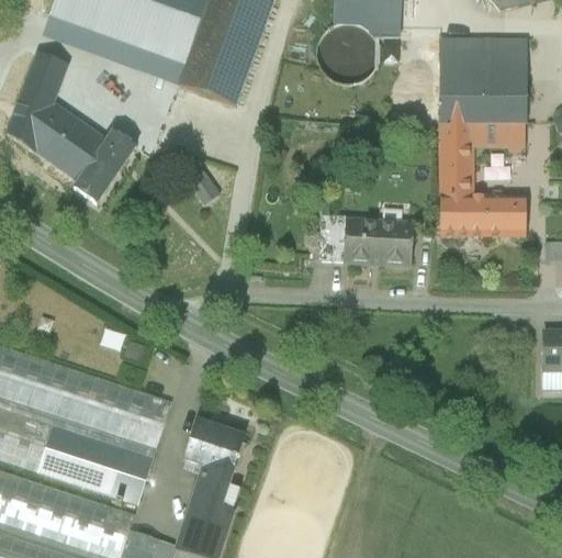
[(209,0),(194,40),(184,66),(166,59),(158,81),(177,88),(234,109),(273,3),(265,0),(209,0)]
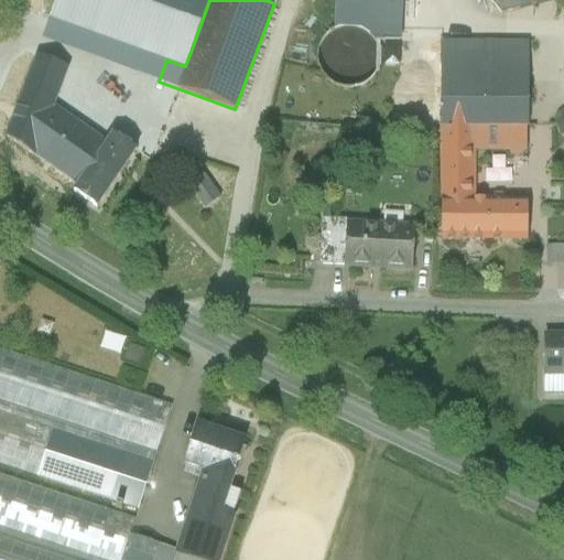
[(401,1),(379,0),(336,0),(334,25),(335,24),(348,22),(360,24),(362,25),(367,29),(373,35),(377,41),(379,49),(400,47),(401,1)]
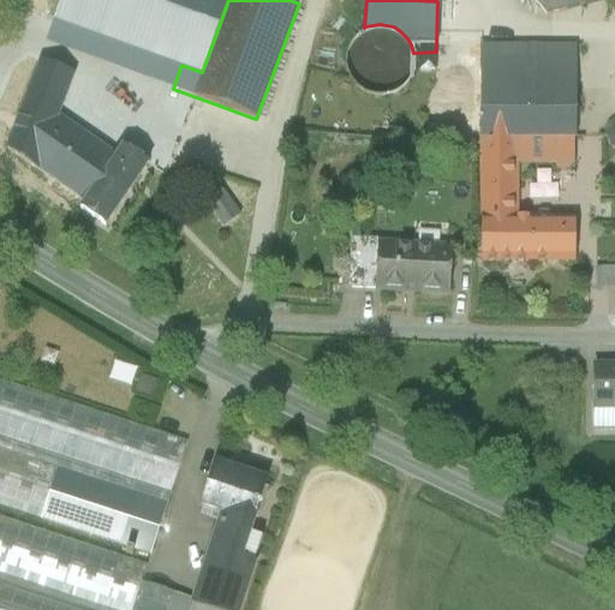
[(524,0),(527,13),(545,12),(592,0),(524,0)]
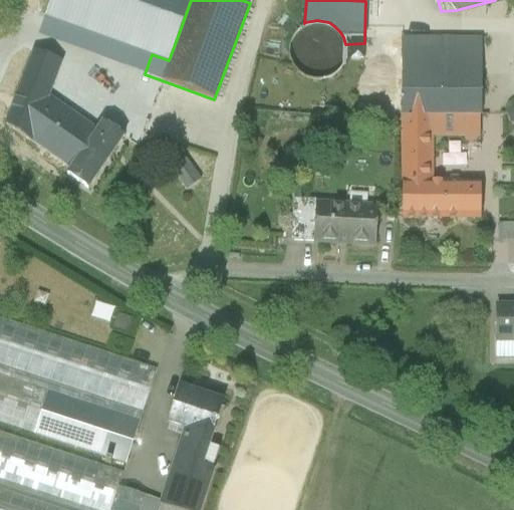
[(114,28),(61,9),(43,53),(43,54),(61,60),(117,81),(139,89),(145,74),(152,54),(156,43),(114,28)]
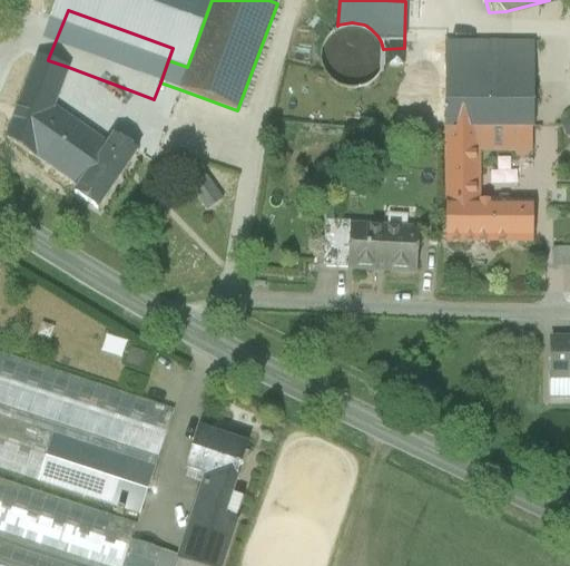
[(178,33),(131,17),(127,31),(173,48),(178,33)]
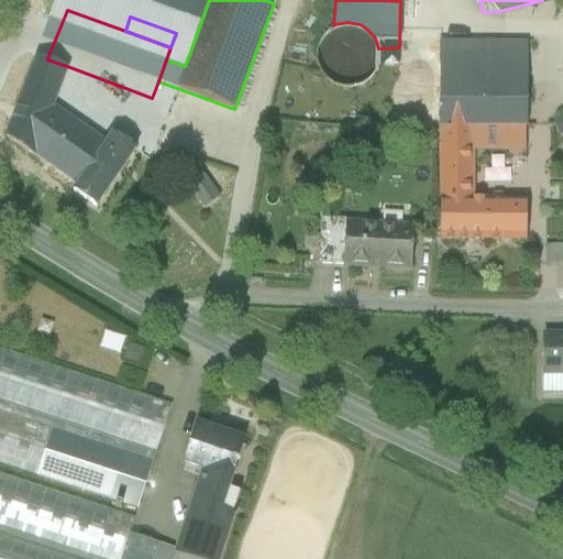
[(195,40),(176,33),(170,47),(166,59),(185,66),(195,40)]
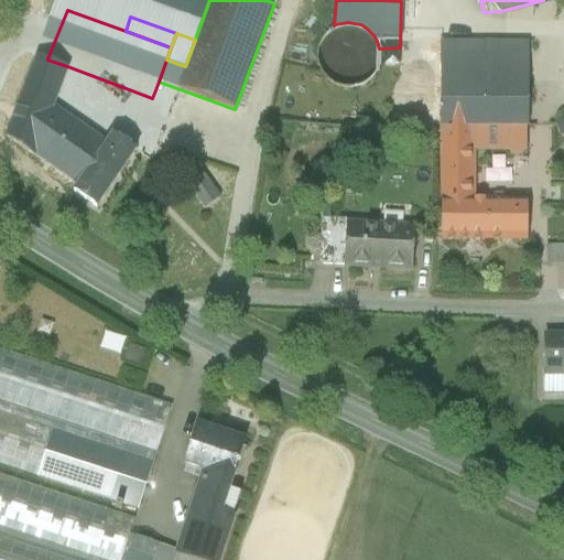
[(527,41),(441,40),(441,65),(527,66),(527,41)]
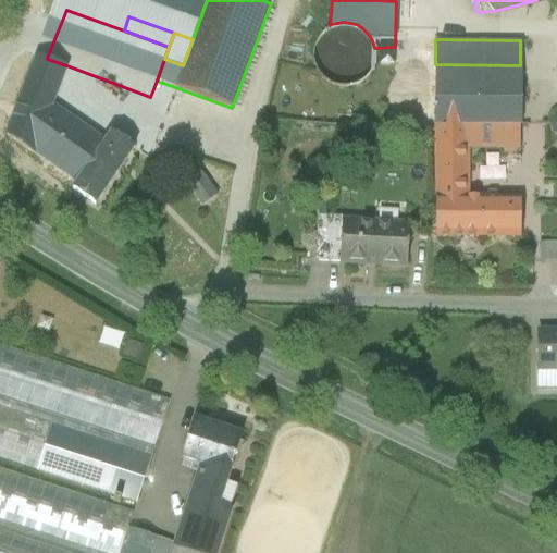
[(435,71),(395,69),(395,47),(374,48),(375,53),(374,60),(372,66),(369,71),(366,75),(360,80),(356,82),(349,84),(348,125),(435,130),(435,121),(435,71)]
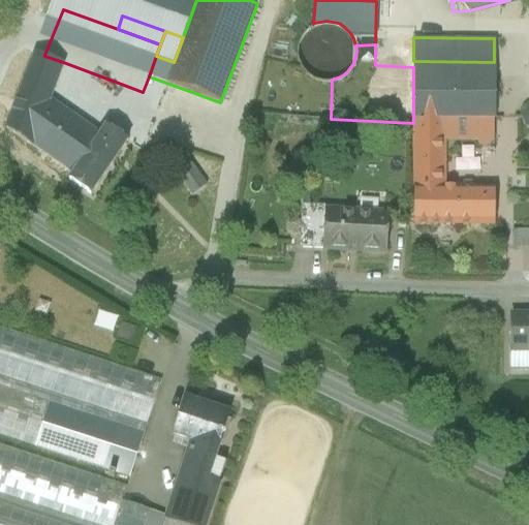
[(34,51),(5,126),(32,144),(50,98),(63,62),(44,56),(44,55),(34,51)]
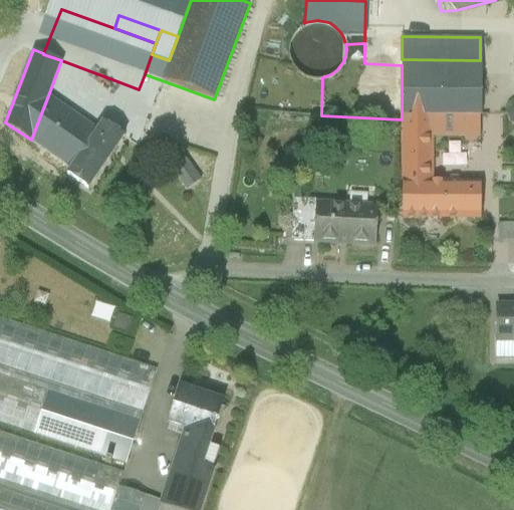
[(480,60),(402,59),(402,65),(402,111),(431,111),(479,112),(480,112),(480,60)]
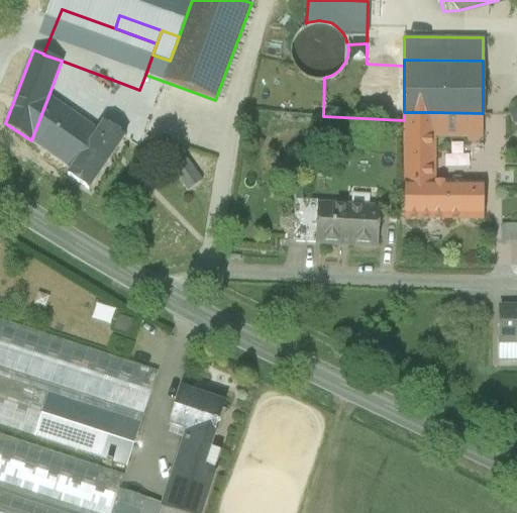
[(97,128),(48,96),(31,140),(71,168),(97,128)]
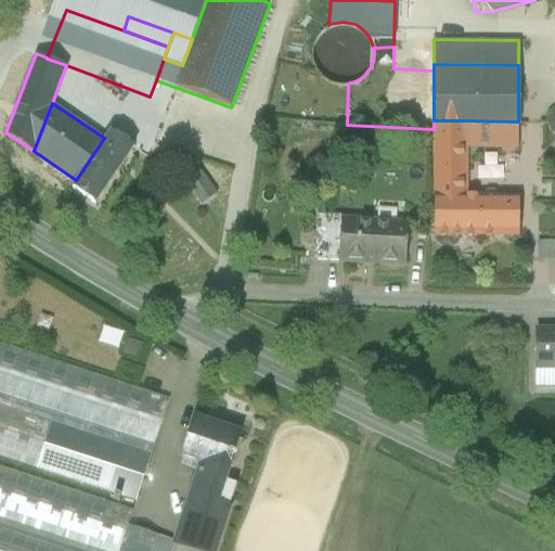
[(465,120),(434,120),(434,129),(434,233),(478,233),(478,194),(465,194),(465,145),(465,120)]
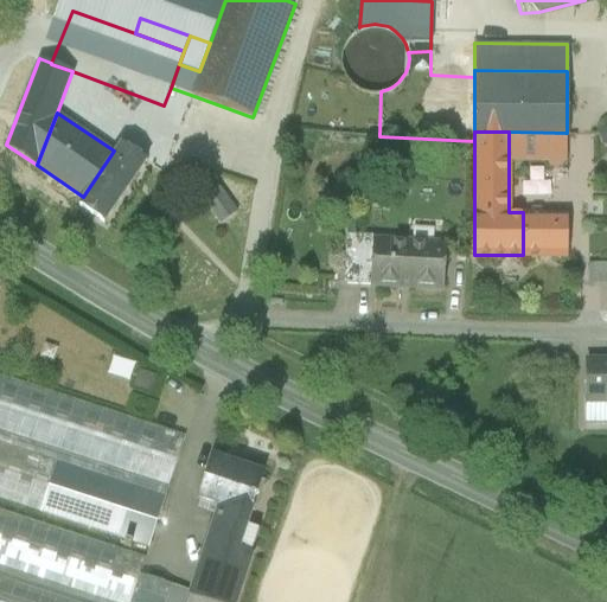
[(566,133),(509,132),(509,159),(566,159),(566,133)]
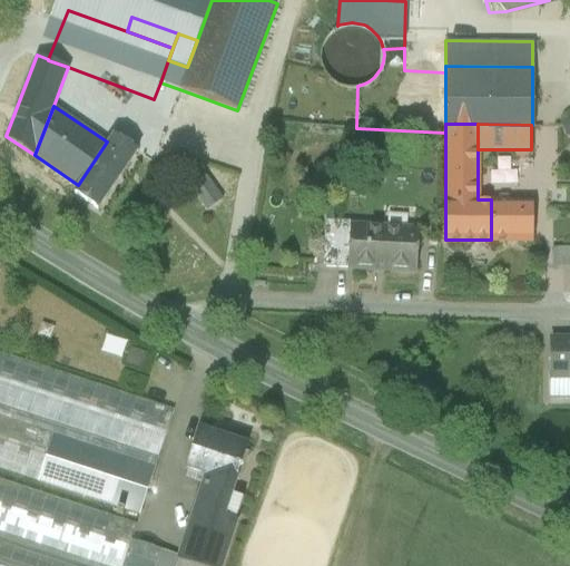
[(78,185),(74,191),(97,207),(137,149),(114,134),(107,142),(78,185)]
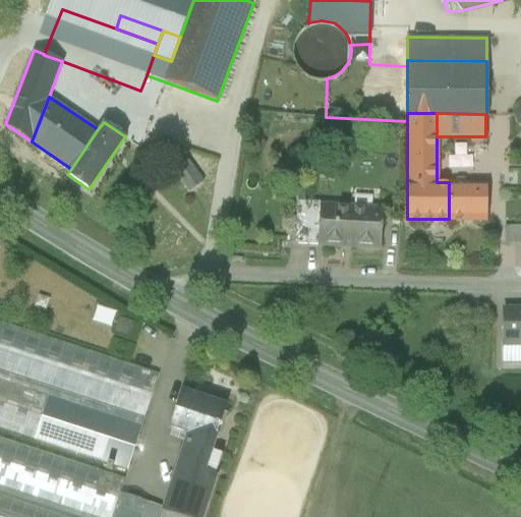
[(486,182),(449,182),(449,219),(486,219),(486,182)]
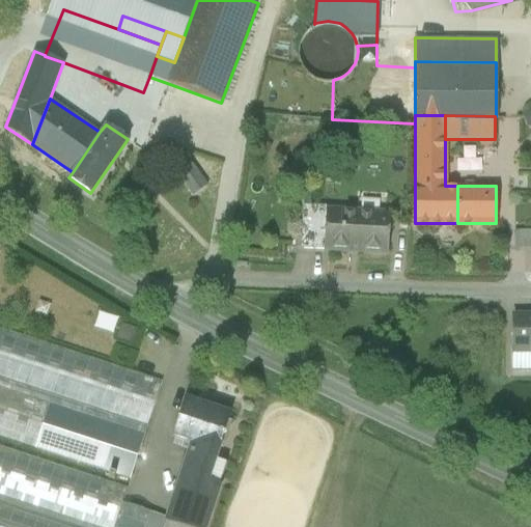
[(329,205),(303,204),(300,246),(326,248),(328,209),(329,209),(329,205)]
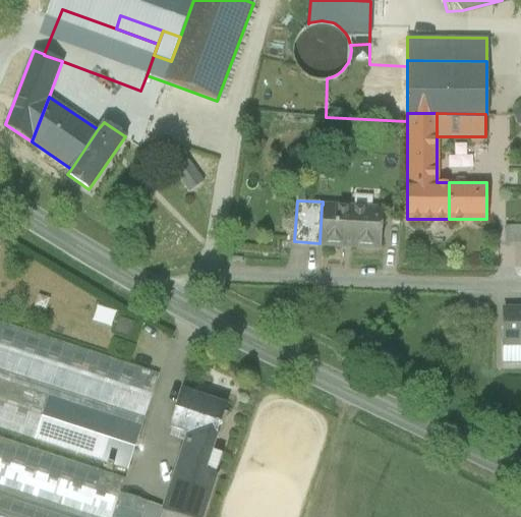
[(323,205),(322,205),(320,243),(378,246),(380,209),(323,205)]
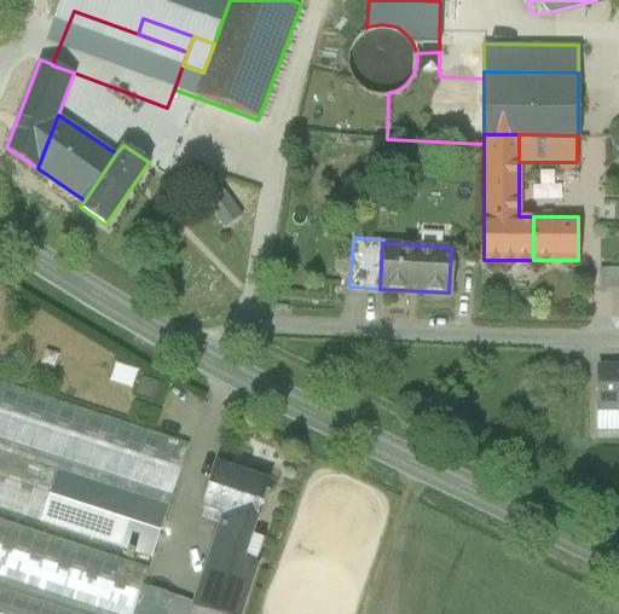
[(618,288),(618,262),(597,265),(599,289),(618,288)]
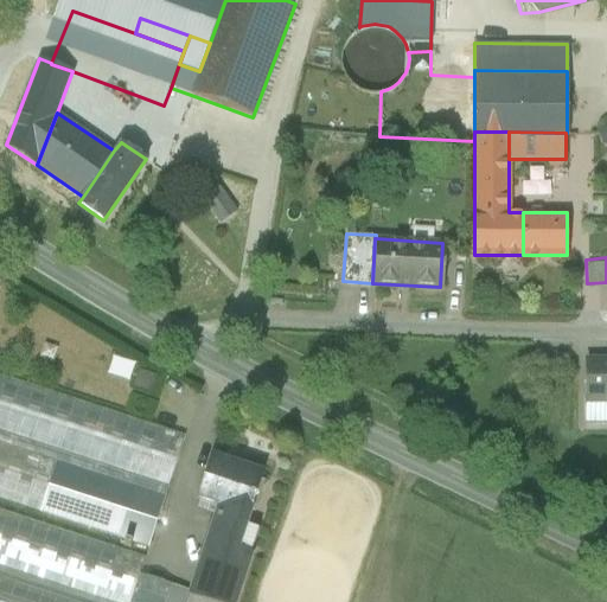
[(606,359),(586,359),(586,401),(606,401),(606,359)]
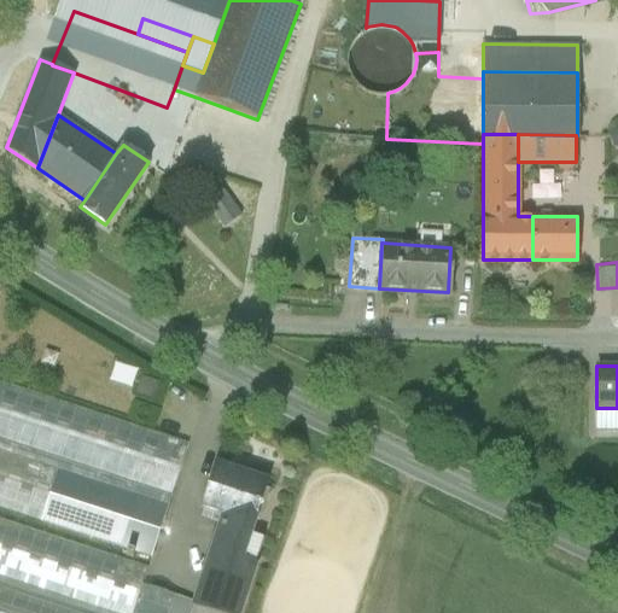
[(141,372),(134,390),(157,398),(164,380),(141,372)]
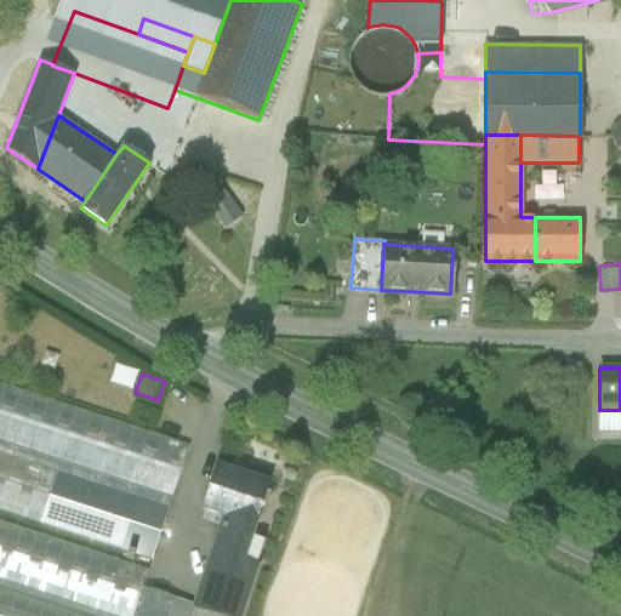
[(189,443),(0,380),(0,439),(172,496),(189,443)]
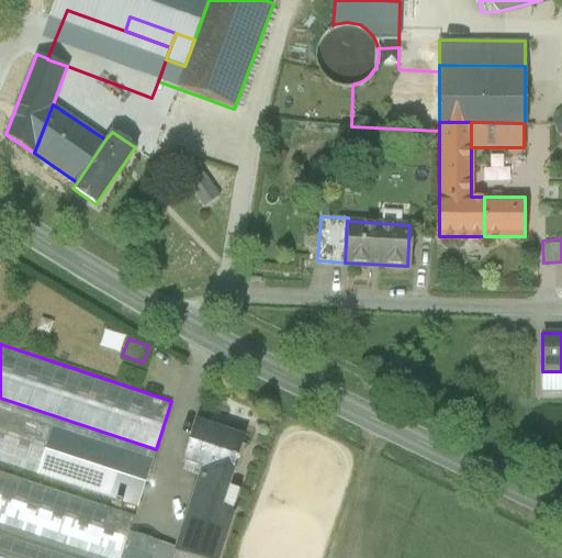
[(124,448),(0,408),(0,460),(108,497),(116,472),(124,448)]
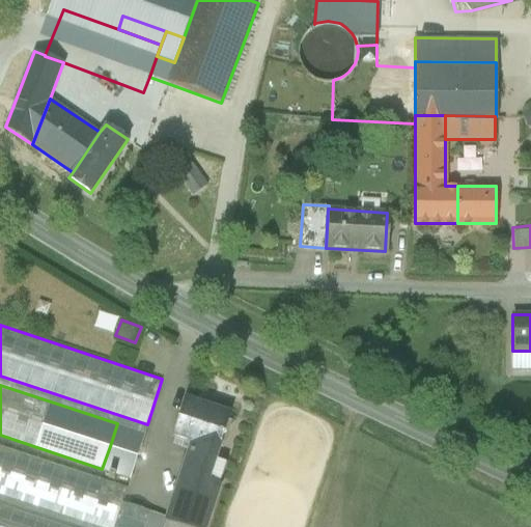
[(214,409),(186,399),(173,436),(192,442),(216,450),(217,450),(228,415),(214,410),(214,409)]
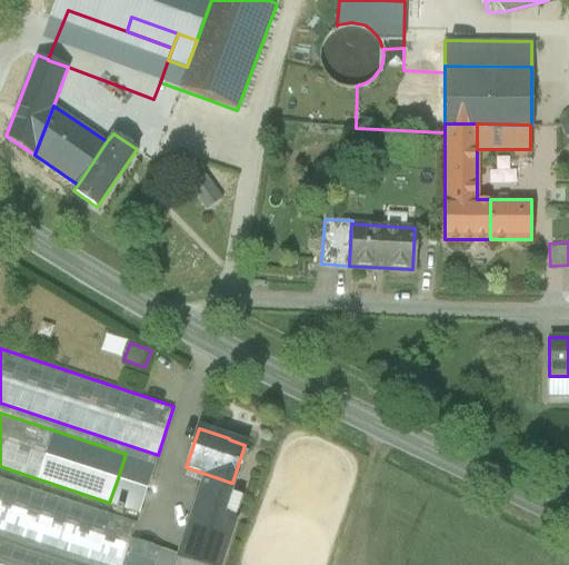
[(155,464),(126,454),(118,478),(147,487),(155,464)]
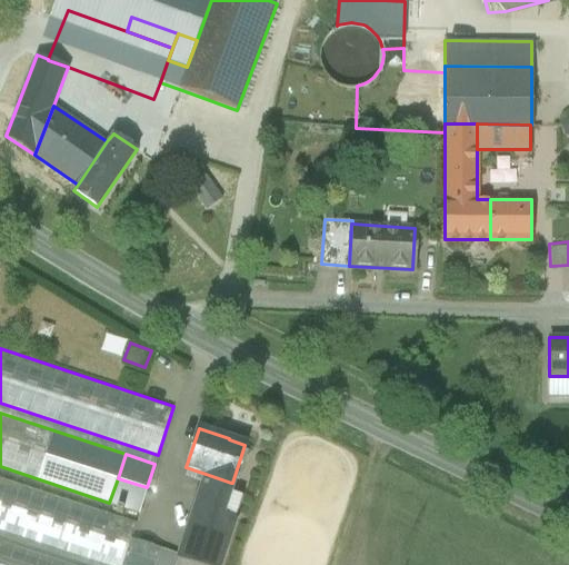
[(231,483),(206,474),(201,488),(227,497),(231,483)]
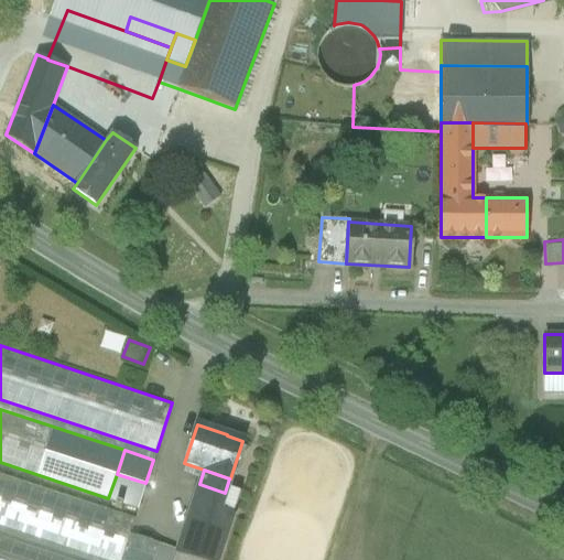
[(134,516),(0,471),(0,525),(106,559),(120,559),(130,531),(134,516)]
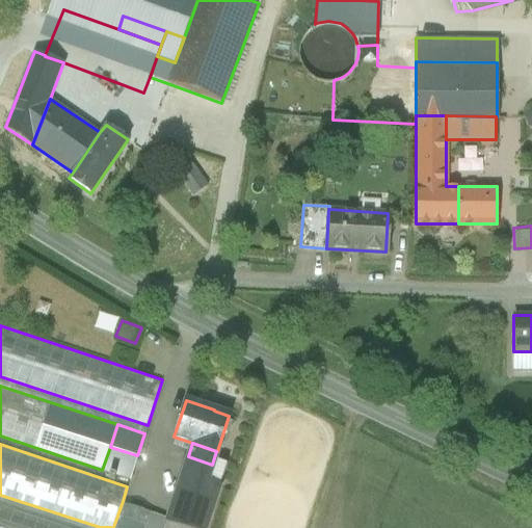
[(137,455),(110,447),(102,470),(130,479),(137,455)]
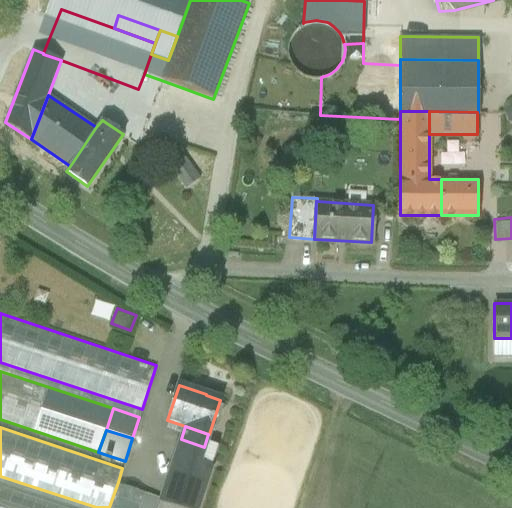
[(204,447),(181,439),(160,500),(166,502),(183,507),(197,507),(211,468),(198,464),(204,447)]
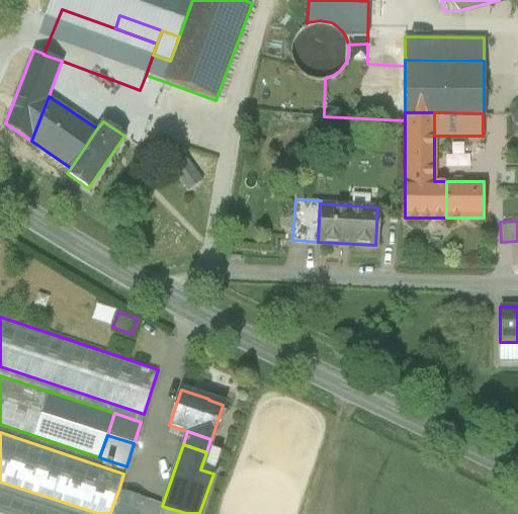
[(146,496),(119,488),(110,513),(140,513),(145,501),(146,496)]
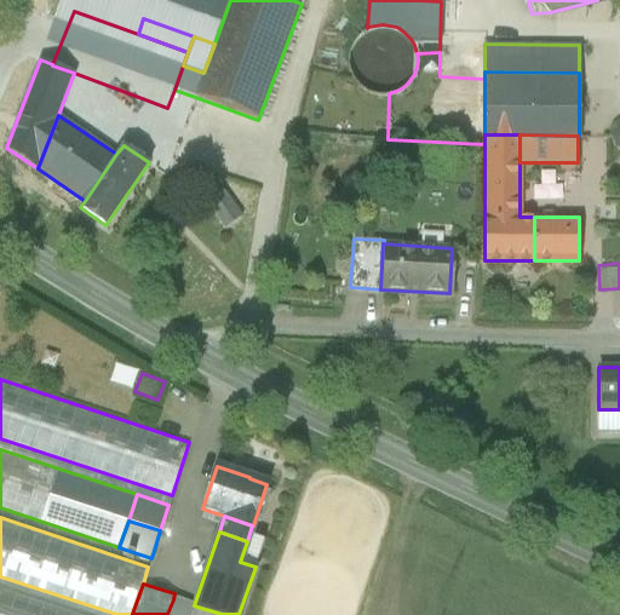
[(90,614),(0,585),(0,614),(90,614)]
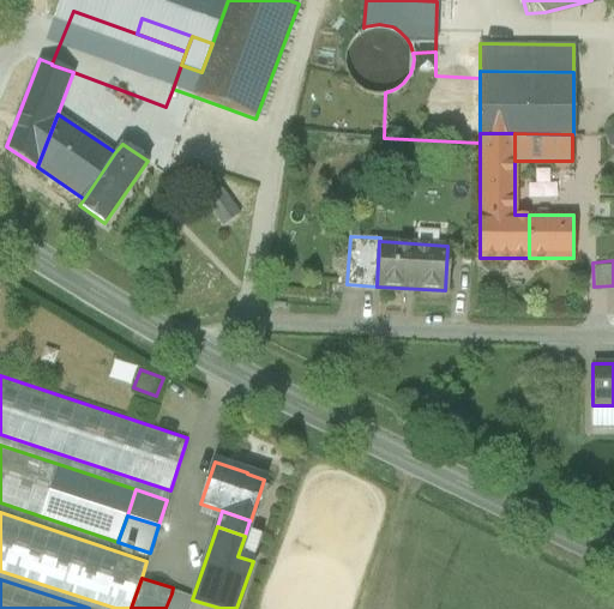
[(196,608),(199,602),(192,600),(172,594),(166,608),(196,608)]
